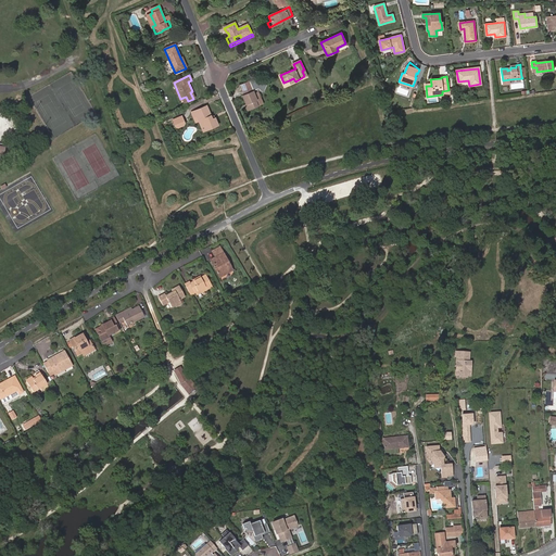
[(261,81),(257,84),(256,83),(254,78),(250,80),(252,86),(242,90),(243,93),(242,95),(247,103),(244,104),(248,110),(258,105),(256,100),(262,98),(258,91),(255,92),(253,89),(257,88),(258,90),(261,89),(264,90),(266,84),(261,81)]
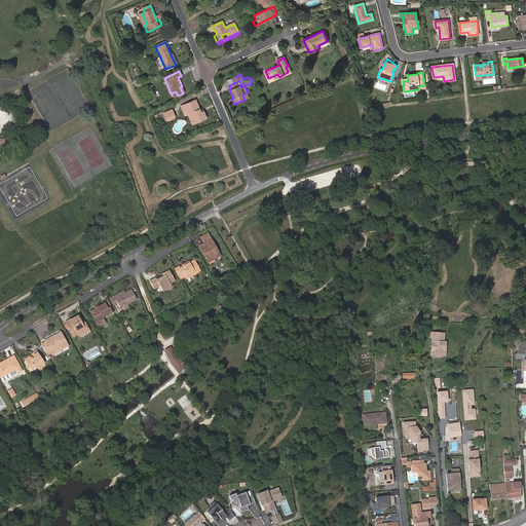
[(238,81),(236,76),(227,80),(229,85),(238,81)]
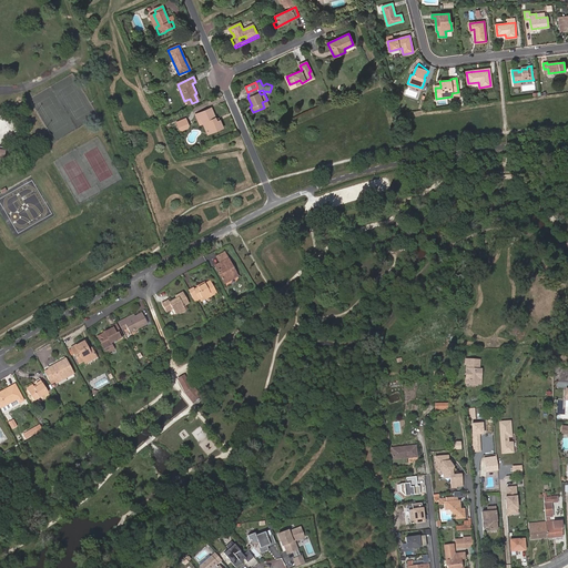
[(211,108),(199,113),(202,119),(208,132),(216,129),(216,130),(223,128),(221,122),(217,123),(217,121),(211,108)]
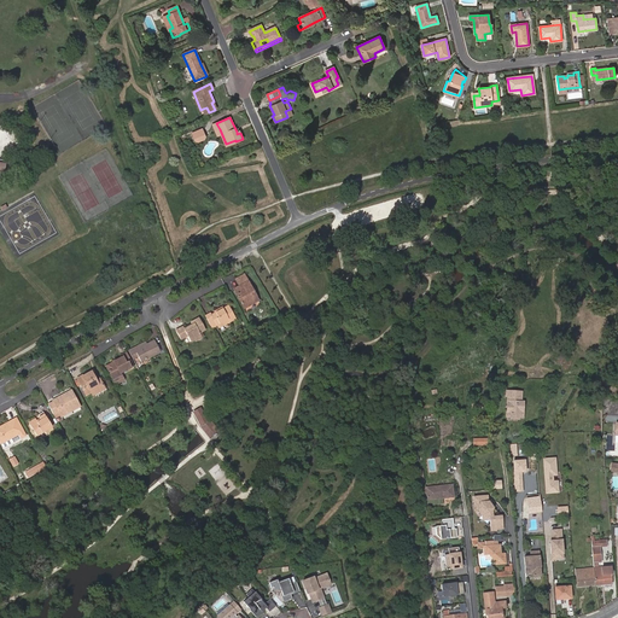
[(205,136),(203,128),(192,133),(196,140),(198,141),(204,139),(205,136)]
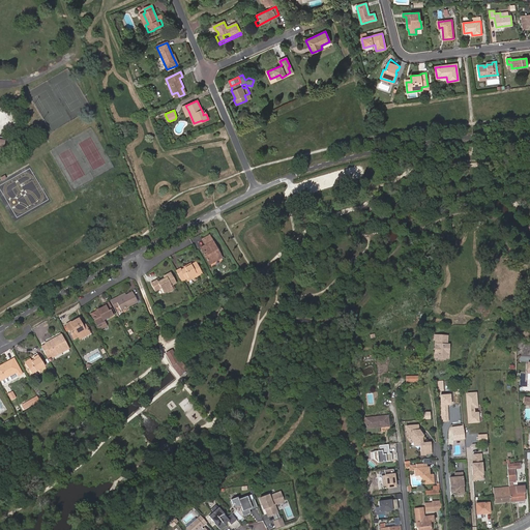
[(211,242),(213,241),(210,235),(203,239),(206,245),(201,248),(209,264),(219,259),(211,242)]
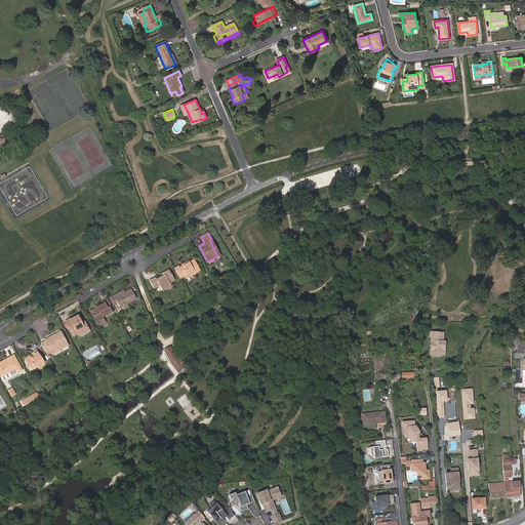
[(220,255),(211,239),(209,240),(217,256),(220,255)]
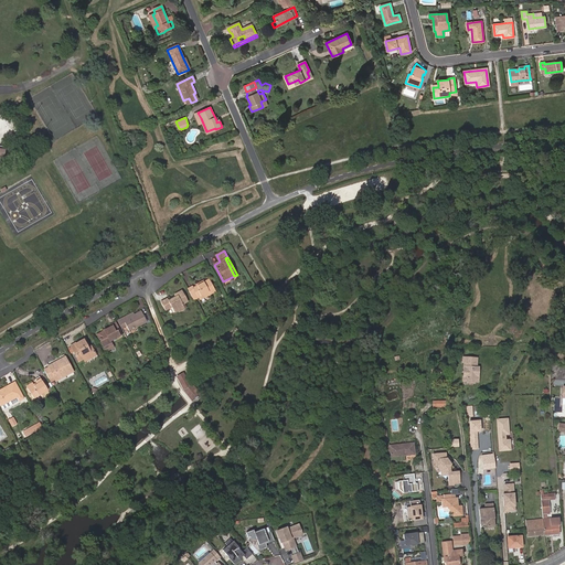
[(192,286),(188,289),(194,299),(196,298),(194,294),(195,292),(198,291),(200,296),(209,291),(210,294),(215,290),(209,279),(193,287),(192,286)]
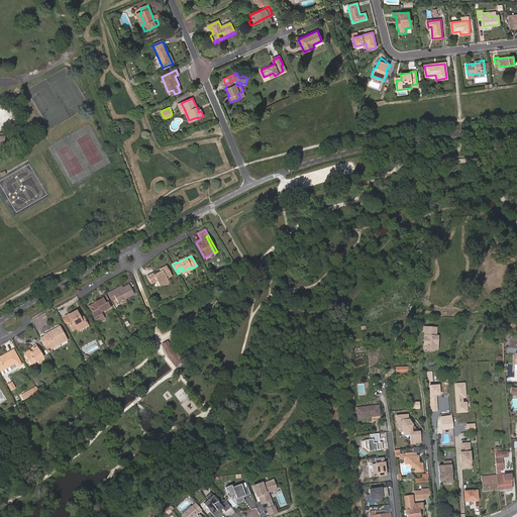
[(163,285),(169,281),(168,279),(173,276),(167,266),(160,270),(161,272),(154,275),(153,273),(147,276),(151,284),(158,281),(160,286),(163,285)]
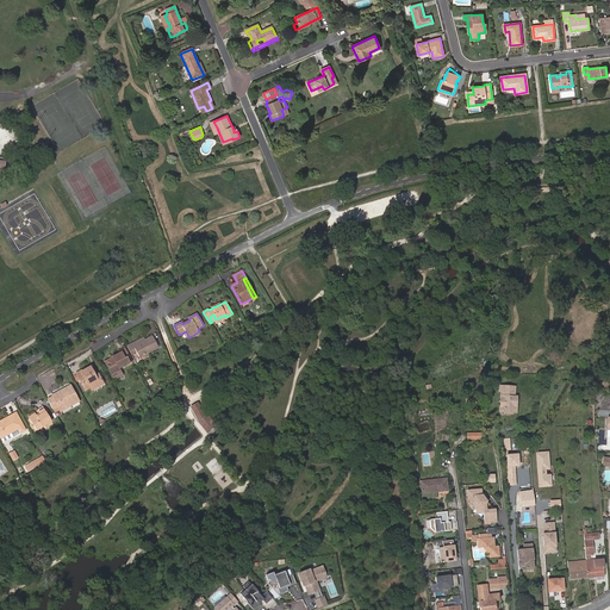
[(138,341),(128,347),(131,354),(137,352),(141,358),(159,348),(153,336),(145,340),(139,342),(138,341)]
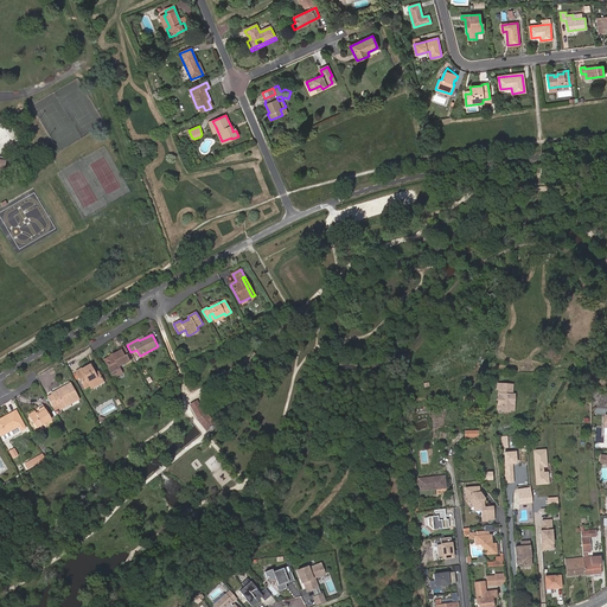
[(132,359),(125,346),(119,350),(120,350),(113,355),(114,356),(110,357),(106,359),(108,364),(107,365),(112,374),(112,372),(114,377),(121,372),(119,369),(117,366),(132,359)]
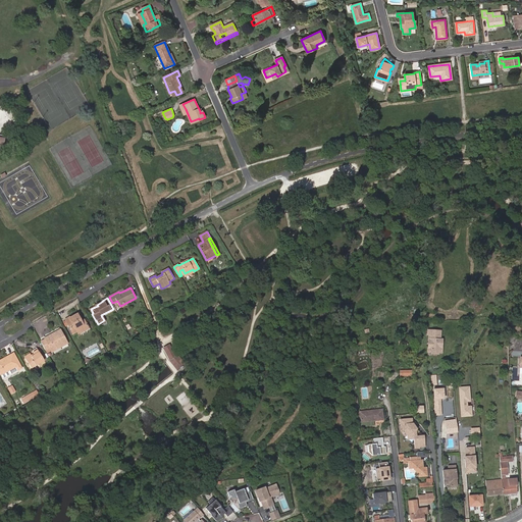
[(84,324),(82,321),(77,314),(71,317),(71,316),(66,319),(73,333),(77,331),(80,333),(89,328),(87,323),(84,324)]
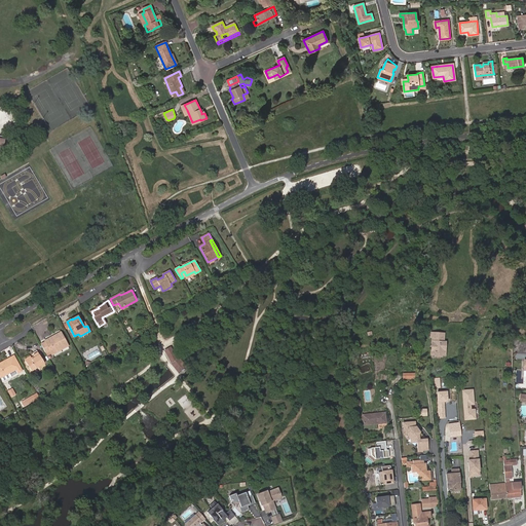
[(441,354),(444,354),(444,344),(442,344),(442,342),(443,333),(430,332),(430,337),(431,337),(431,345),(433,345),(433,348),(431,348),(430,354),(435,354),(435,355),(441,357),(441,354)]
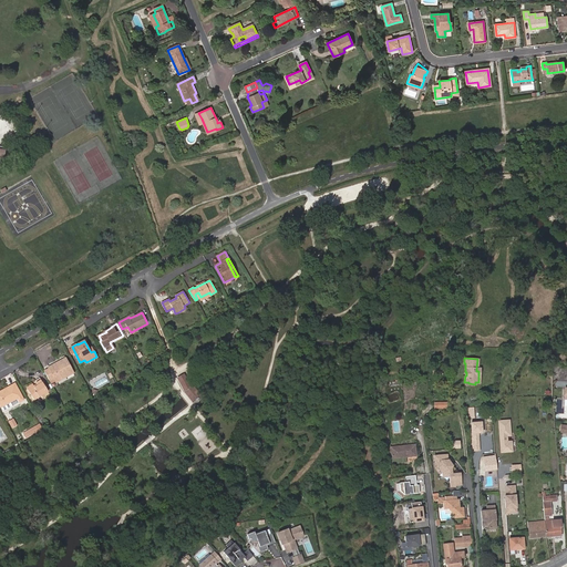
[(66,359),(44,371),(50,380),(54,378),(57,380),(73,371),(66,359)]
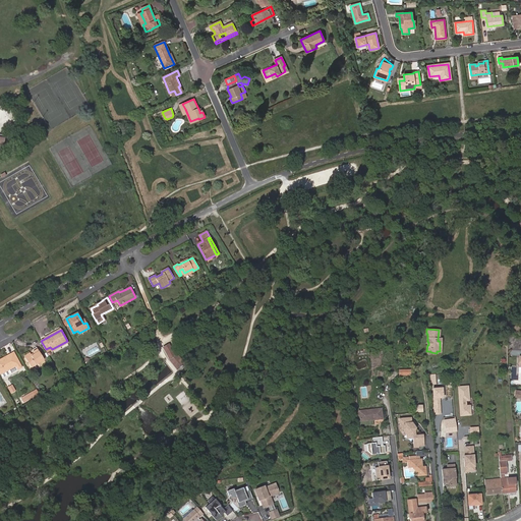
[(185,363),(177,353),(175,354),(169,344),(163,347),(170,360),(176,369),(177,370),(184,363),(185,363)]
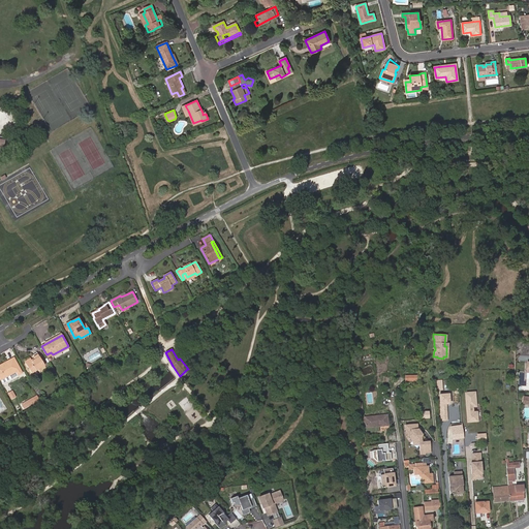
[(32,361),(27,364),(32,373),(45,365),(38,354),(34,358),(34,359),(35,360),(33,362),(32,361)]
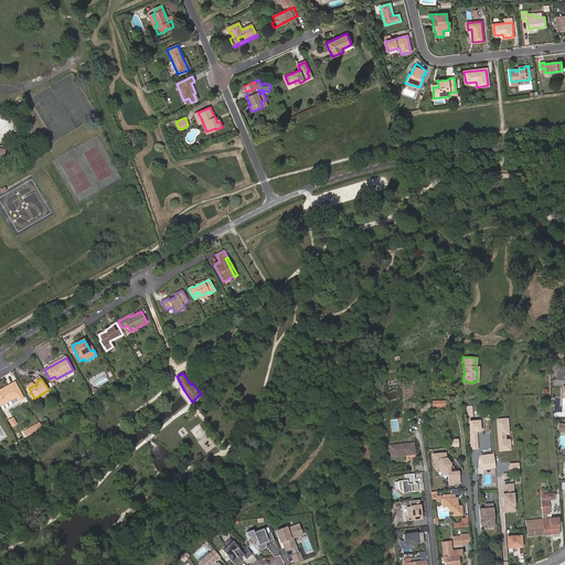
[(4,391),(3,388),(0,391),(0,402),(1,404),(9,400),(10,401),(18,396),(20,401),(24,398),(16,384),(4,391)]
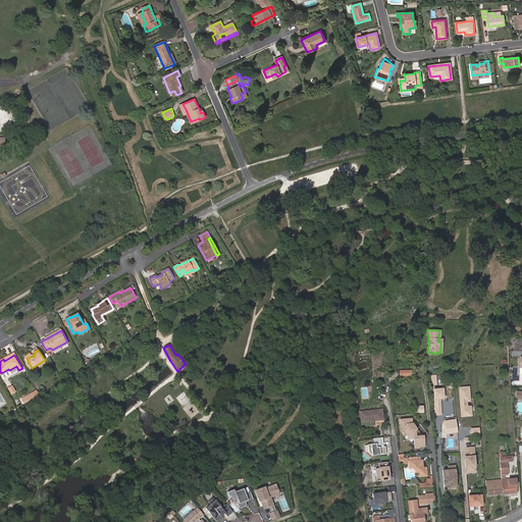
[(471,385),(459,386),(460,416),(472,416),(471,385)]
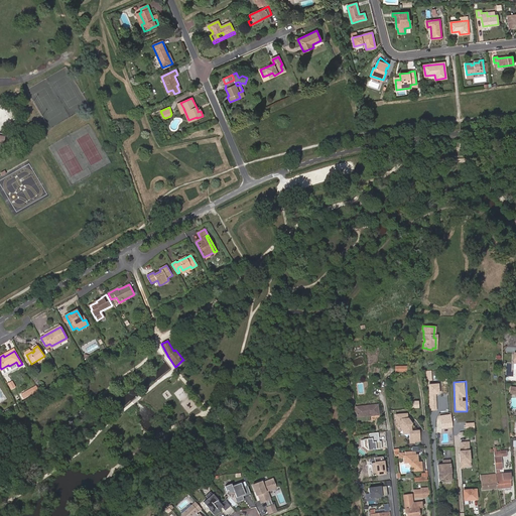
[(437,408),(437,384),(428,384),(429,408),(437,408)]
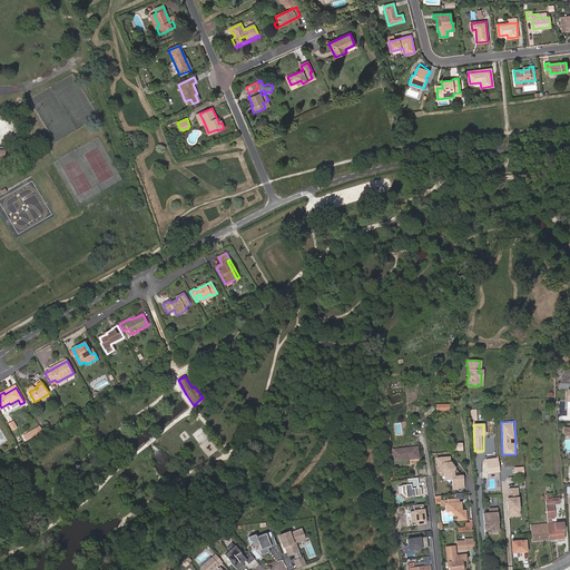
[(26,440),(38,433),(36,429),(23,435),(26,440)]
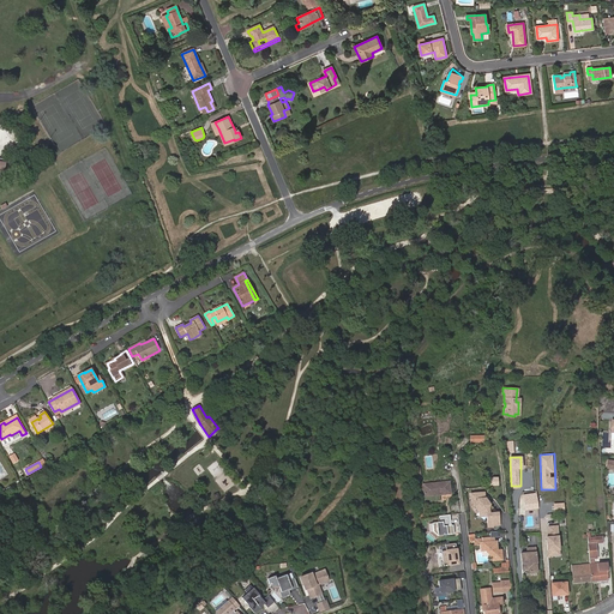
[(488,486),(499,485),(498,474),(487,475),(488,486)]
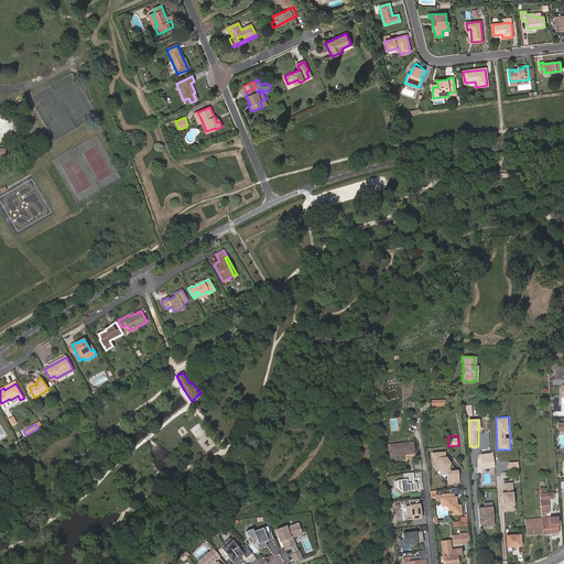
[(414,453),(413,443),(389,445),(390,456),(391,462),(405,459),(404,454),(414,453)]
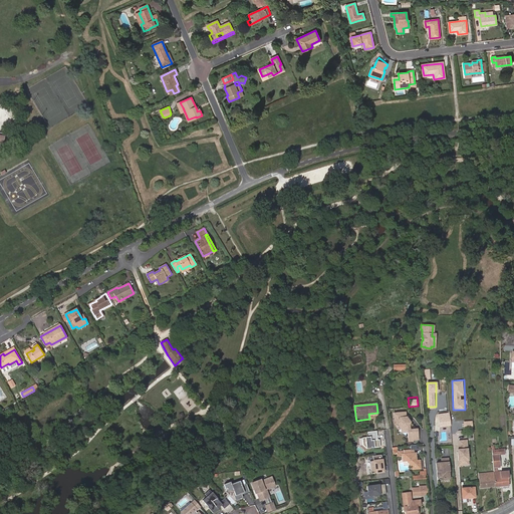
[(406,418),(406,413),(395,414),(396,424),(398,424),(402,429),(407,429),(409,442),(414,441),(418,440),(418,431),(417,430),(416,430),(411,430),(411,428),(408,427),(411,422),(407,423),(407,418),(406,418)]
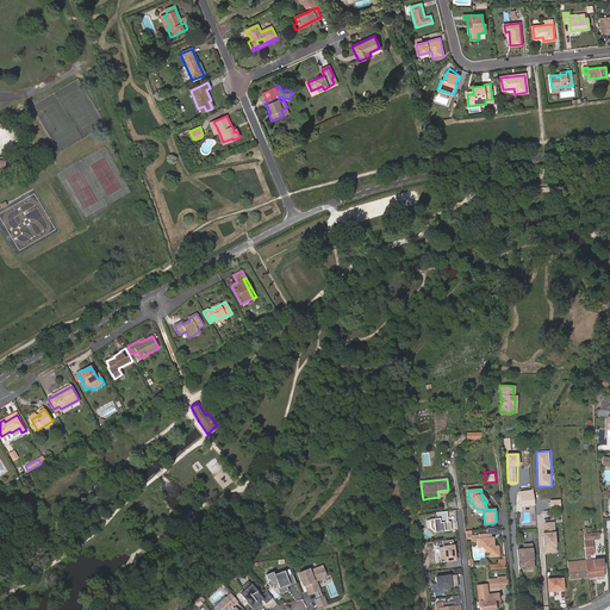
[(523,506),(535,505),(534,495),(530,496),(530,491),(521,492),(523,506)]
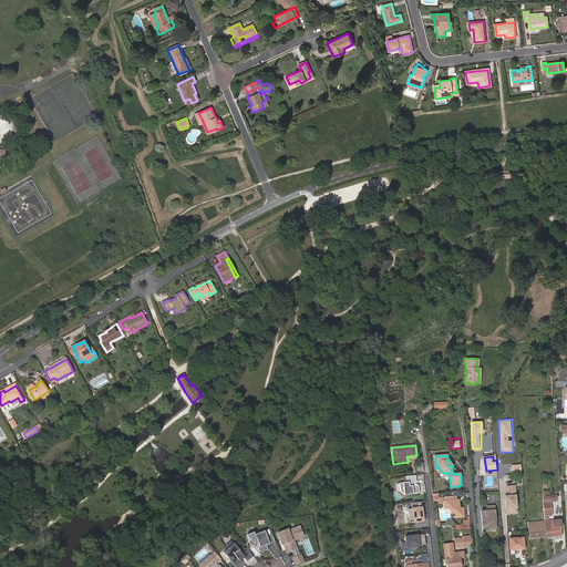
[(403,494),(421,493),(421,484),(416,484),(416,475),(405,475),(405,482),(397,482),(397,491),(403,490),(403,494)]
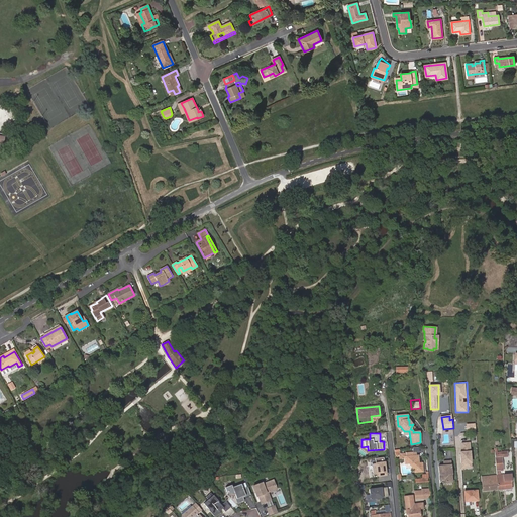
[(471,441),(461,442),(461,451),(459,451),(460,469),(473,468),(471,441)]
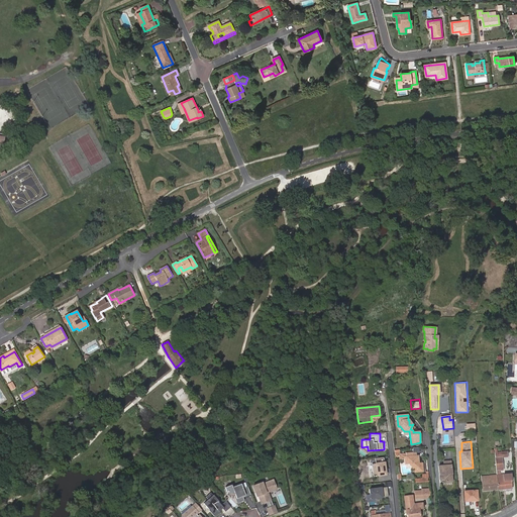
[(505,456),(505,451),(496,452),(496,460),(503,459),(503,457),(505,456)]
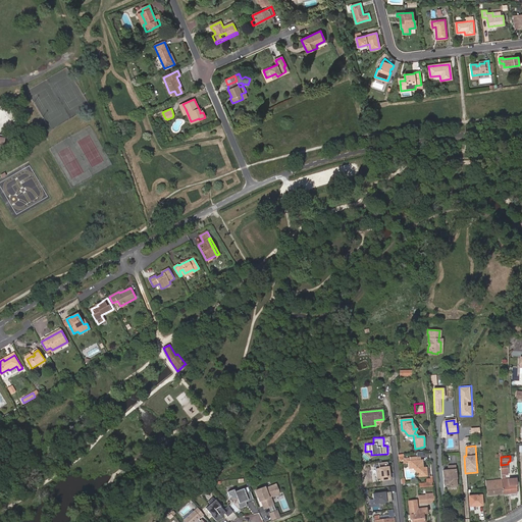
[(415,469),(416,473),(418,473),(419,477),(426,476),(426,469),(426,467),(422,468),(421,461),(420,461),(415,461),(415,469)]
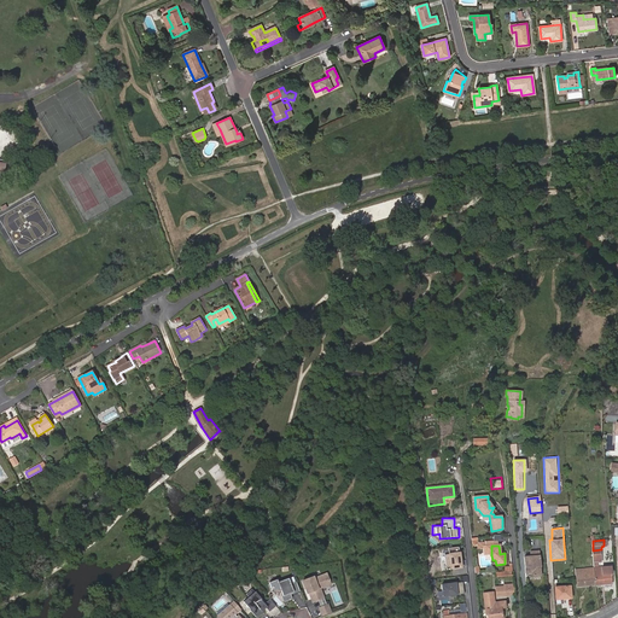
[(460,547),(449,548),(452,569),(462,567),(460,547)]
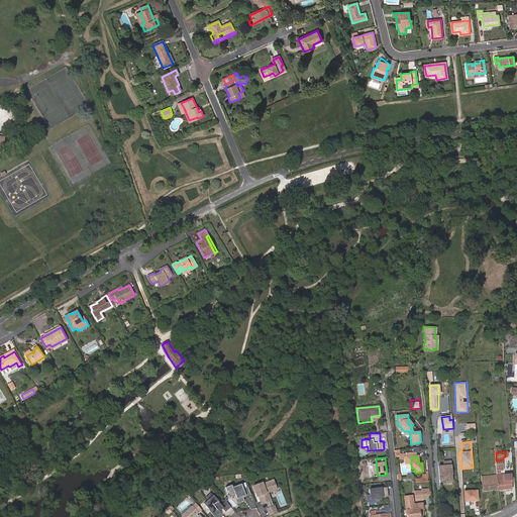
[(498,489),(505,489),(503,475),(500,475),(500,471),(504,470),(503,459),(496,460),(497,476),(498,489)]
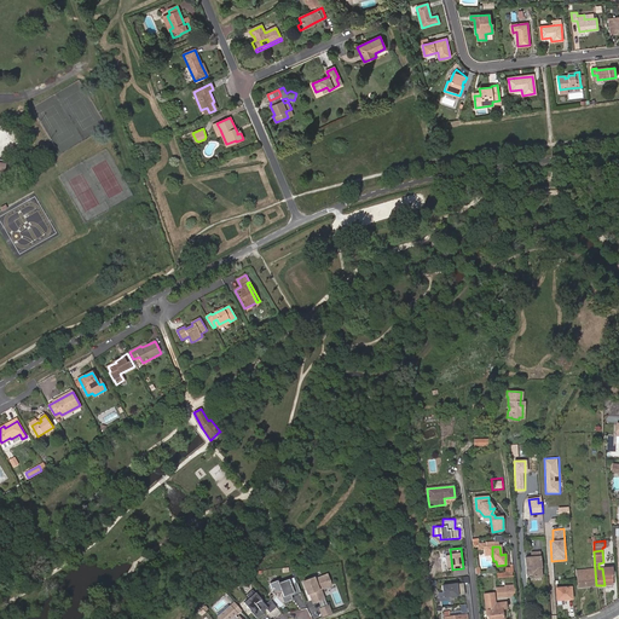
[(542,577),(541,557),(539,553),(532,553),(532,557),(525,559),(526,574),(531,573),(534,577),(542,577)]
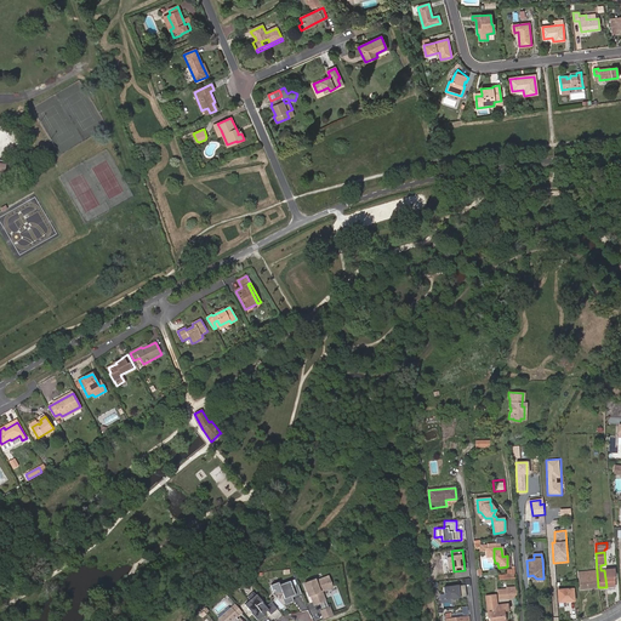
[(604,570),(607,587),(615,586),(614,569),(609,570),(604,570)]
